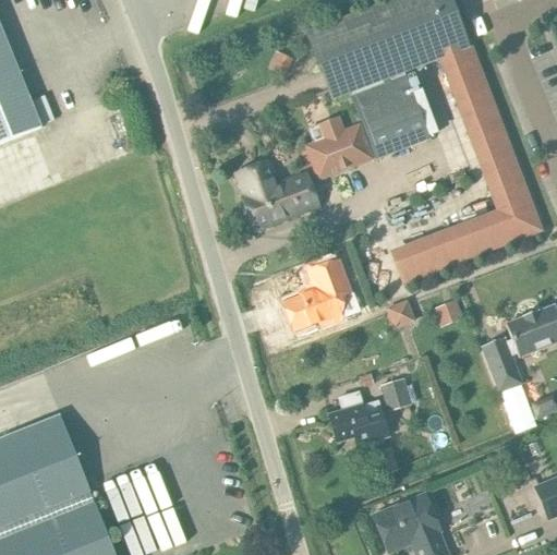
[(439,57),(475,44),(458,0),(386,0),(309,31),(334,97),(349,91),(363,125),(335,136),(334,134),(307,144),(309,147),(305,148),(315,172),(324,168),(372,149),(376,160),(379,159),(431,139),(430,135),(438,131),(415,73),(408,76),(404,70),(439,57)]
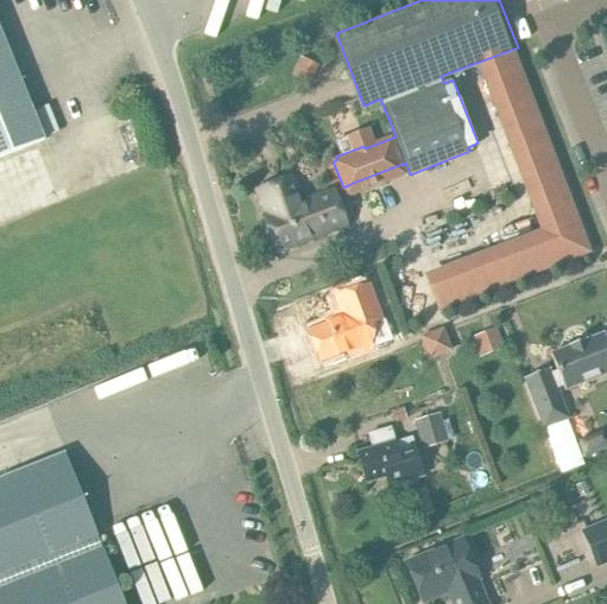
[(0,154),(46,137),(45,134),(59,128),(49,103),(36,109),(0,21),(0,154)]
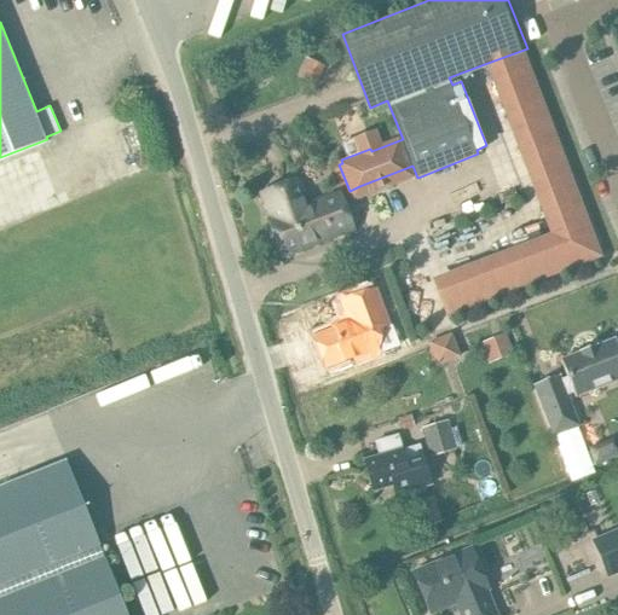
[(340,190),(309,202),(299,177),(290,180),(286,178),(276,181),(275,186),(264,190),(273,215),(267,218),(282,254),(353,227),(340,190)]
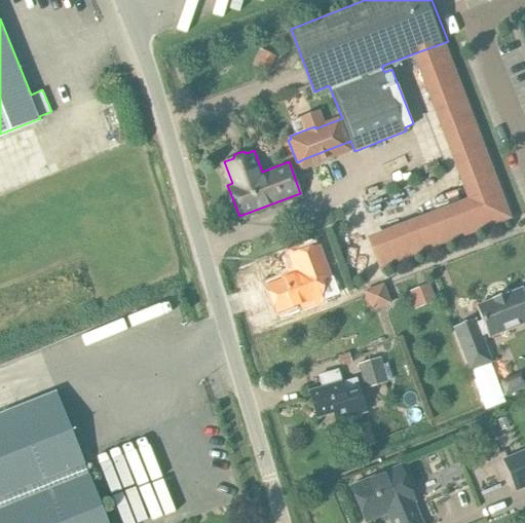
[(261,278),(245,285),(258,313),(282,304),(282,307),(307,298),(298,279),(309,274),(293,244),(276,251),(283,267),(259,275),(261,278)]
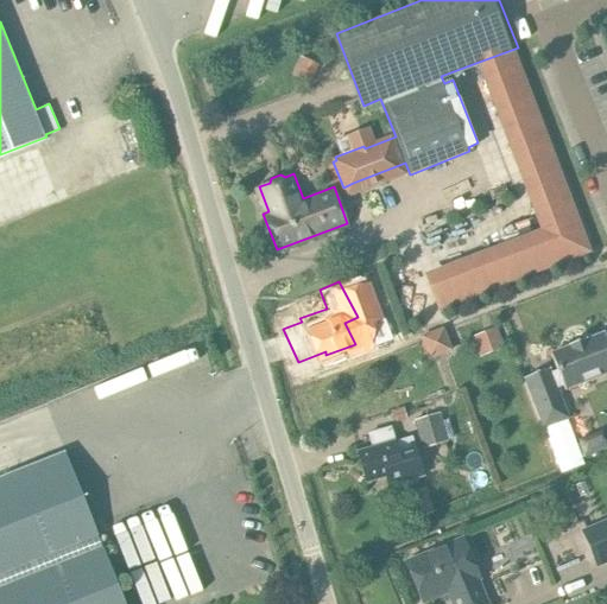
[(570,344),(551,353),(566,387),(606,370),(606,331),(586,338),(586,337),(570,343),(570,344)]
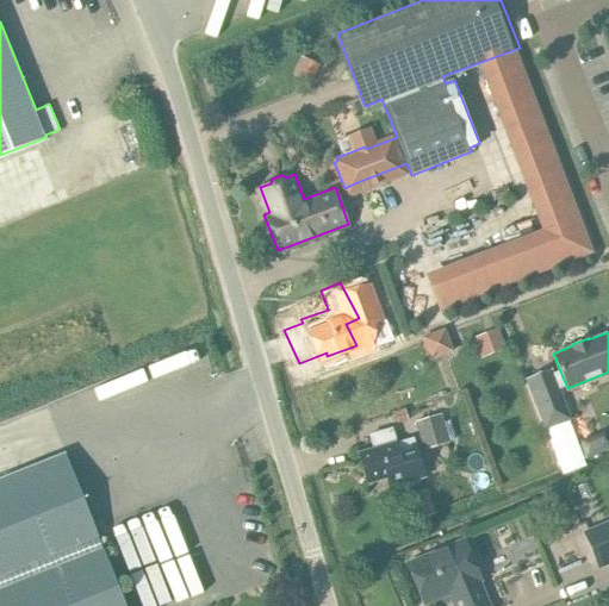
[(416,419),(424,448),(451,441),(442,411),(416,419)]
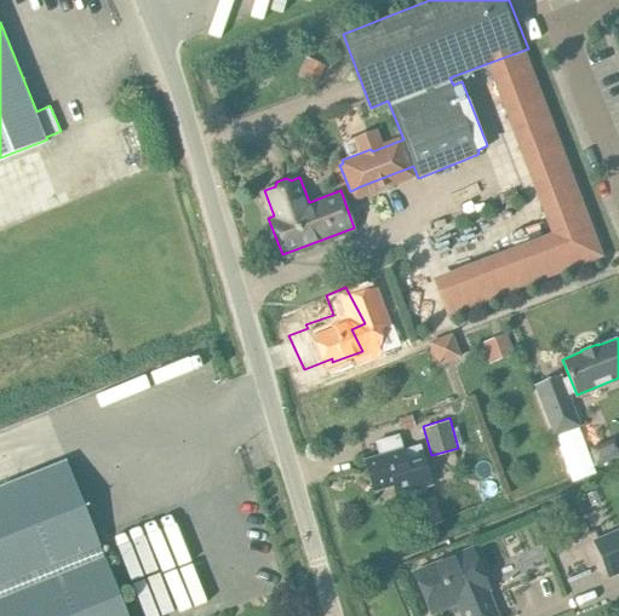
[(379,454),(366,459),(374,489),(393,483),(395,494),(433,483),(422,443),(403,448),(399,433),(376,441),(379,454)]
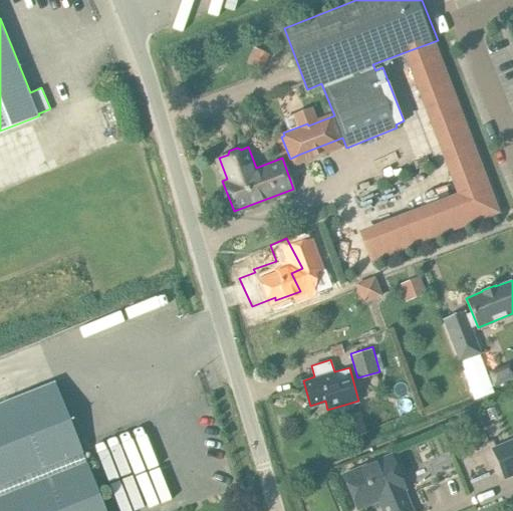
[(0,510),(106,510),(55,381),(0,404),(0,510)]
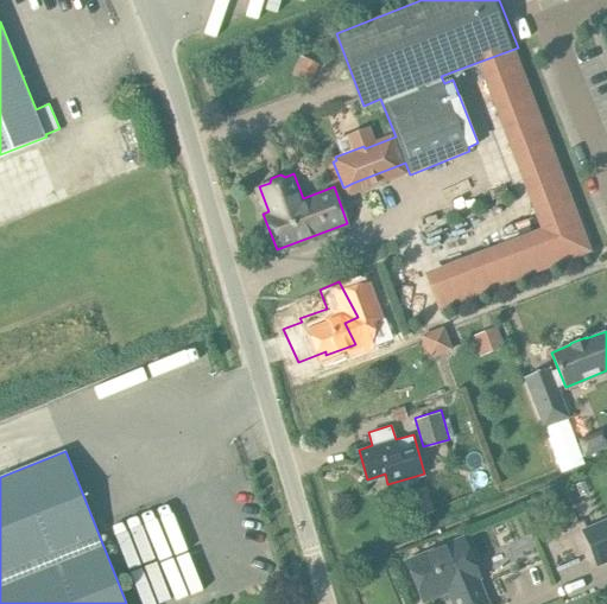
[(162,603),(209,586),(176,500),(107,526),(137,603),(162,603)]
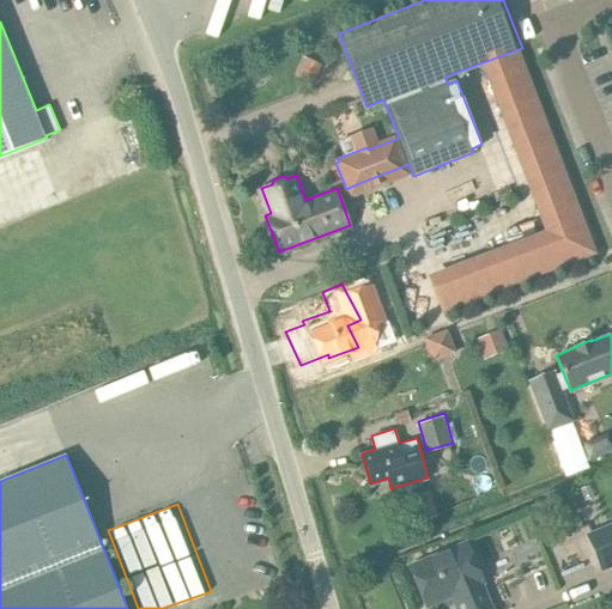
[(611,519),(586,531),(601,568),(611,564),(611,519)]
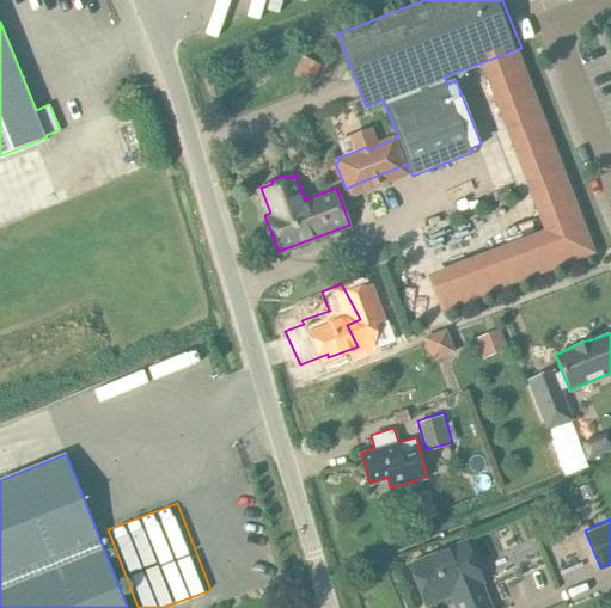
[(453,589),(460,607),(490,607),(478,579),(481,579),(465,542),(414,564),(428,600),(453,589)]
